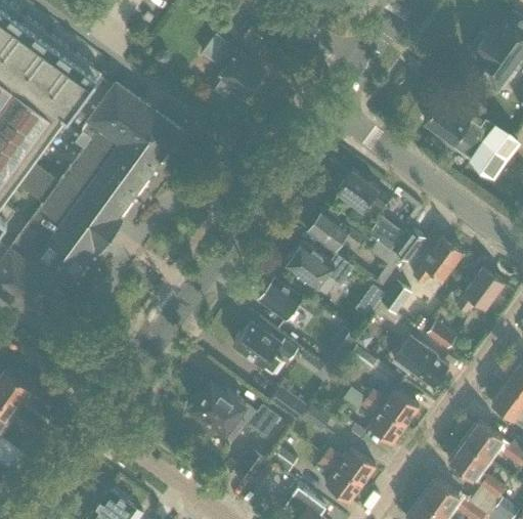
[(91,91),(102,76),(0,0),(0,234),(16,213),(2,204),(15,184),(44,206),(0,266),(0,293),(41,323),(66,291),(64,290),(95,249),(101,254),(114,238),(124,223),(118,218),(155,168),(180,132),(117,86),(105,101),(91,91)]
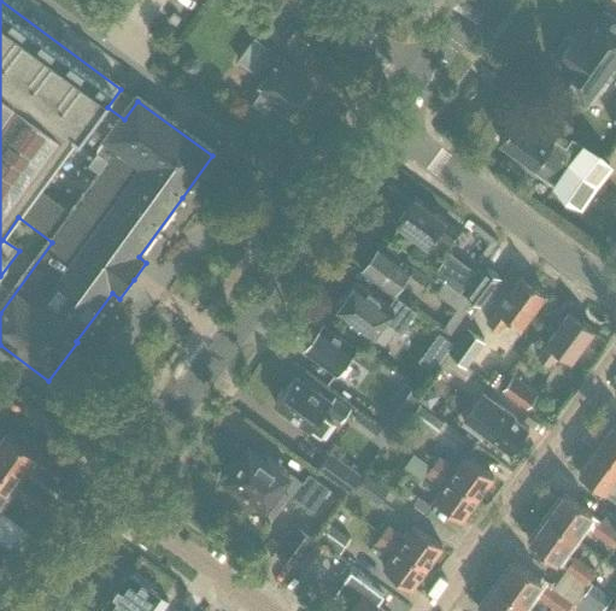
[(615,27),(605,19),(588,43),(579,36),(573,45),(569,41),(558,57),(562,59),(556,68),(567,75),(557,87),(586,107),(611,71),(615,74),(615,27)]
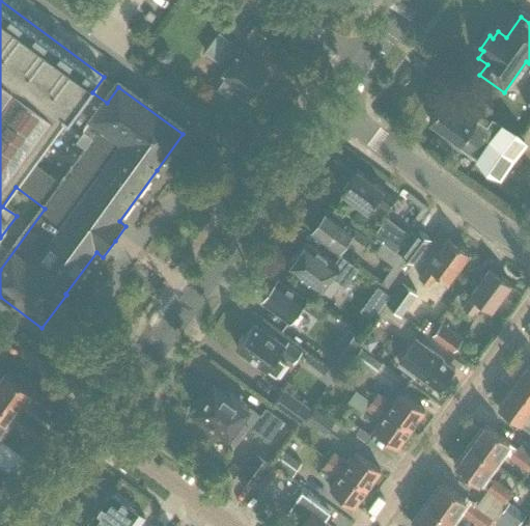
[(241,37),(251,45),(260,31),(250,24),(241,37)]
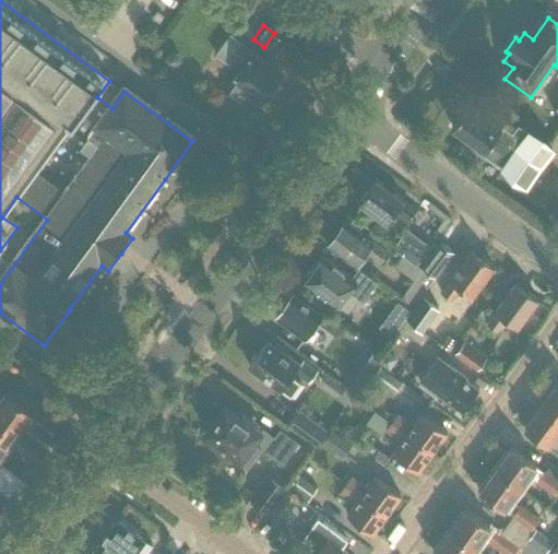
[(216,60),(232,71),(236,66),(239,68),(238,70),(244,74),(226,97),(244,110),(252,98),(263,107),(264,105),(268,107),(274,97),(271,95),(284,79),(263,63),(265,61),(248,48),(247,50),(232,38),(216,60)]
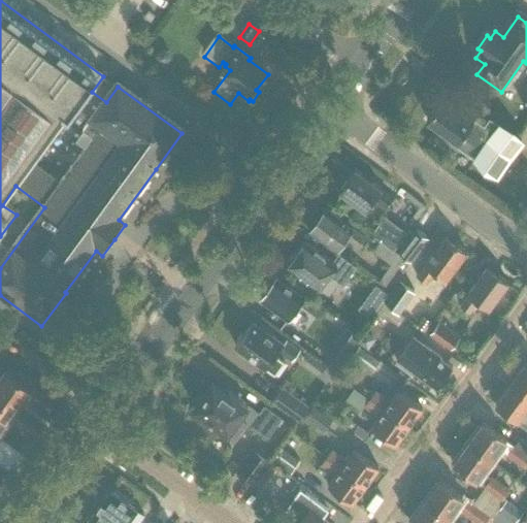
[(443,102),(428,124),(447,137),(443,140),(464,155),(466,152),(475,159),(472,163),(484,174),(499,183),(525,145),(515,133),(499,126),(498,128),(490,122),(485,130),(459,111),(458,113),(443,102)]
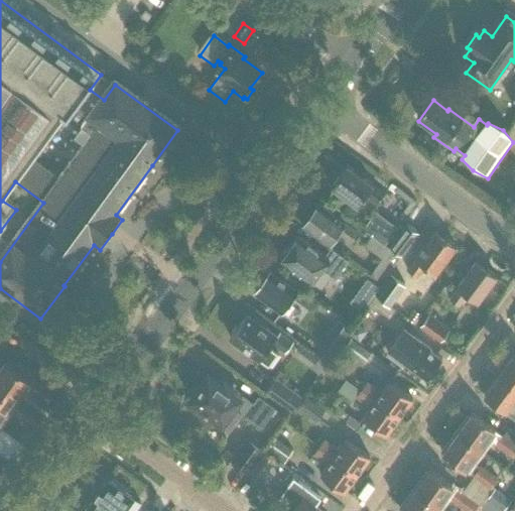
[(348,169),(333,190),(358,210),(366,200),(378,209),(386,198),(373,188),(374,188),(348,169)]
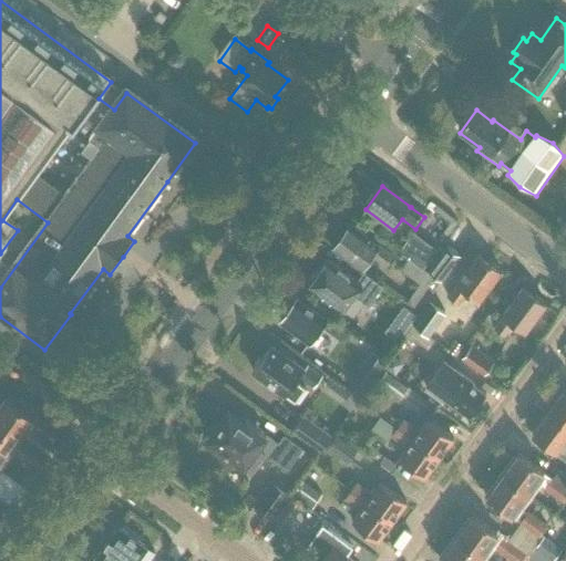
[(380,249),(351,228),(333,252),(362,273),(373,259),(389,271),(397,261),(380,249)]
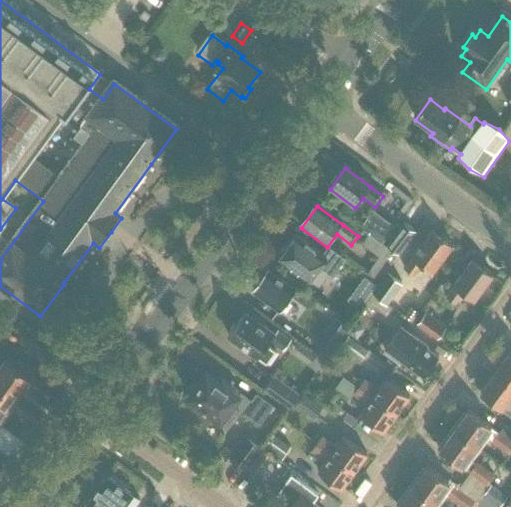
[(386,249),(399,258),(416,234),(404,225),(386,249)]
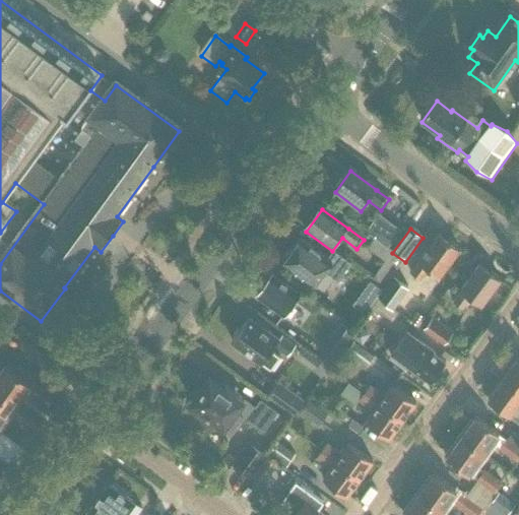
[(461,253),(440,237),(418,265),(419,266),(411,276),(422,283),(429,273),(440,280),(461,253)]
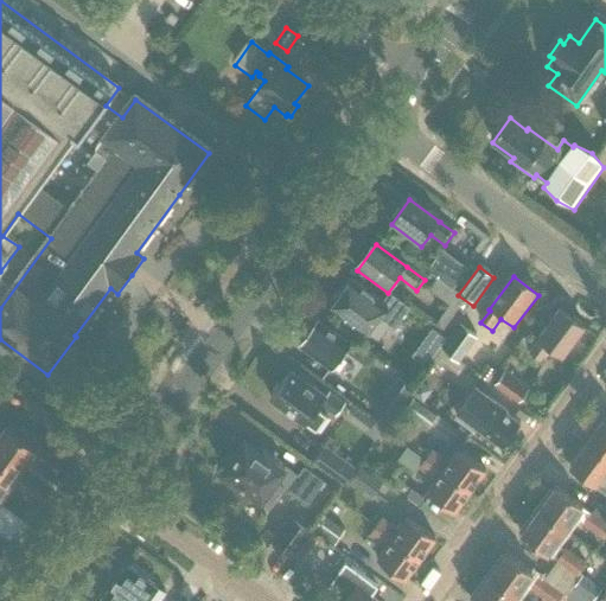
[(410,311),(390,295),(383,305),(352,282),(343,295),(338,296),(332,304),(333,308),(332,311),(368,337),(380,321),(395,332),(410,311)]
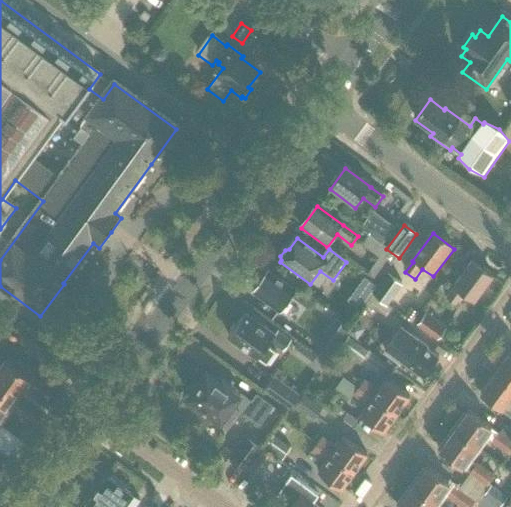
[(494,279),(473,263),(454,289),(455,290),(447,301),(456,308),(464,297),(474,304),(494,279)]
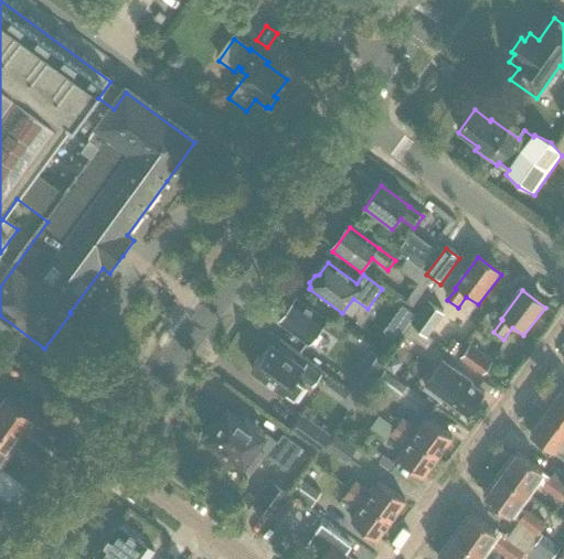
[(327,322),(297,300),(279,324),(309,346),(321,330),(340,344),(349,332),(330,319),(327,322)]
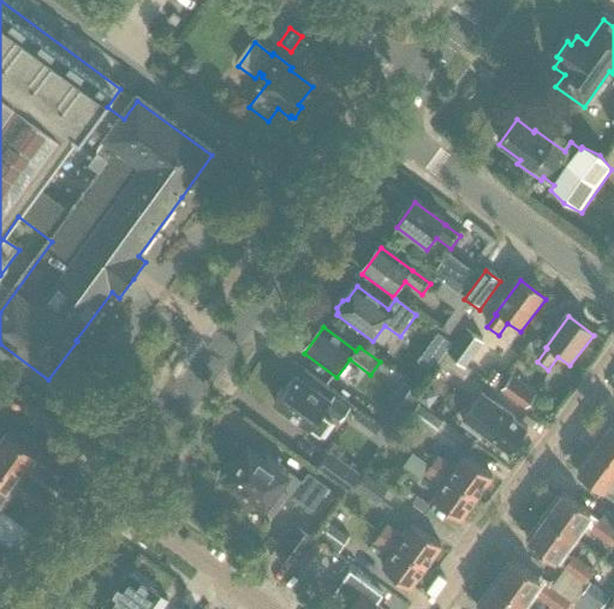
[(486,342),(468,329),(449,357),(468,369),(486,342)]
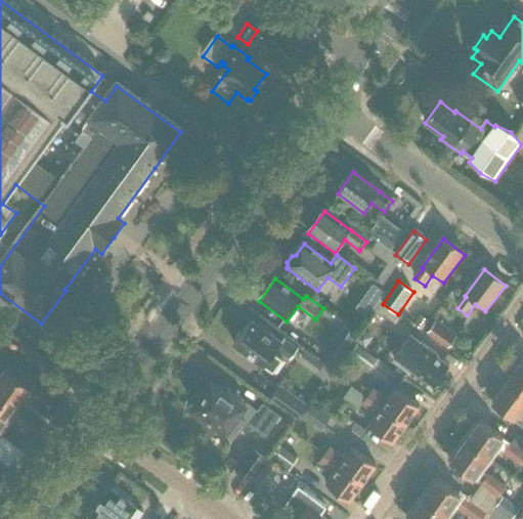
[(398,314),(383,304),(376,314),(396,329),(403,317),(398,314)]
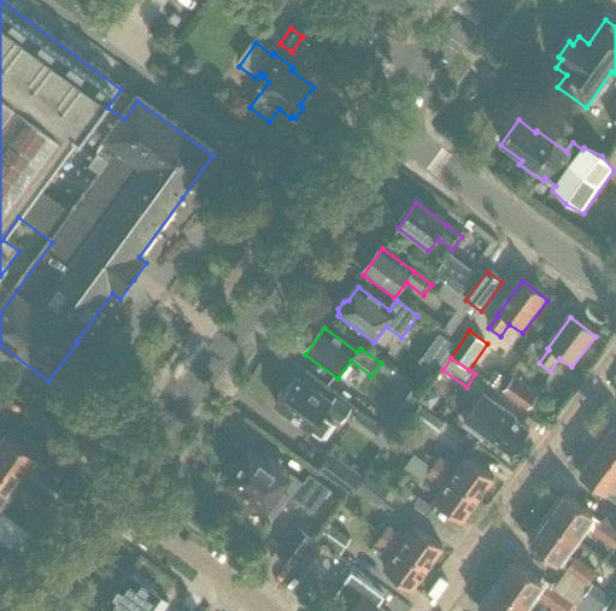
[(539,398),(514,381),(504,394),(528,412),(539,398)]
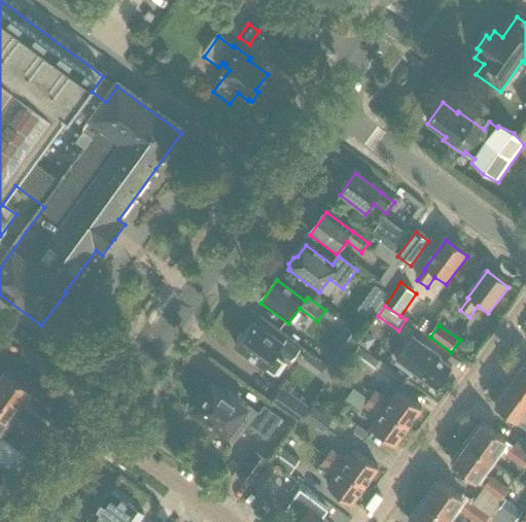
[(253,326),(236,349),(267,372),(268,372),(275,378),(285,363),(286,360),(292,364),(303,350),(295,345),(293,348),(287,344),(285,347),(274,339),(273,341),(253,326)]
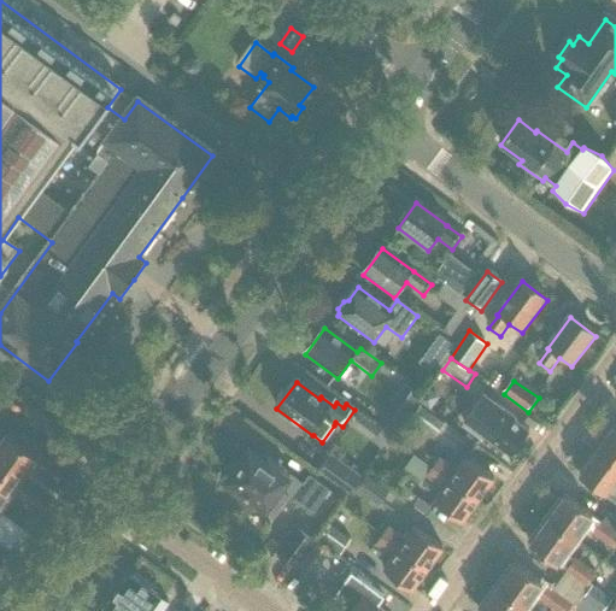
[(464,423),(512,459),(531,434),(516,423),(517,422),(484,398),(464,423)]
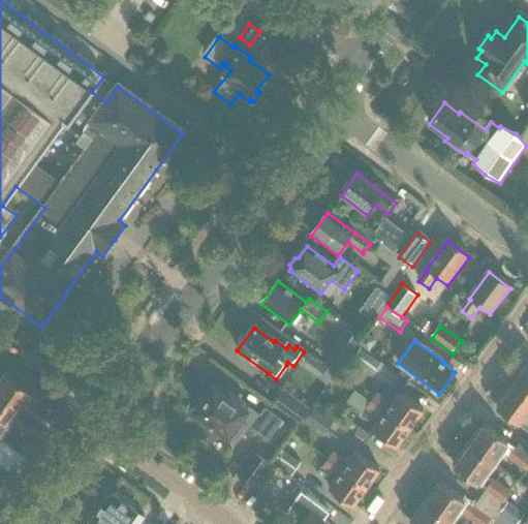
[(339,360),(318,344),(310,356),(331,371),(339,360)]
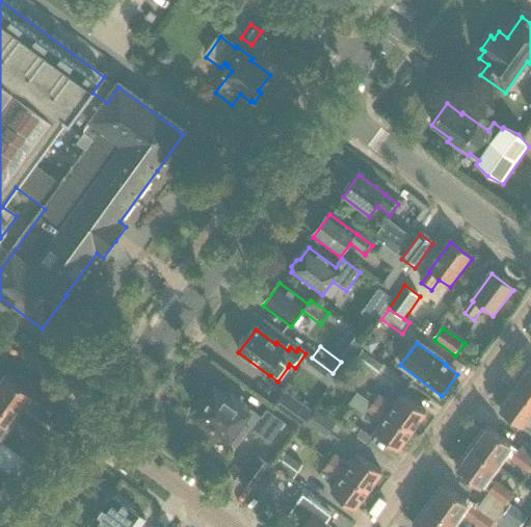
[(385,368),(364,353),(354,366),(376,380),(385,368)]
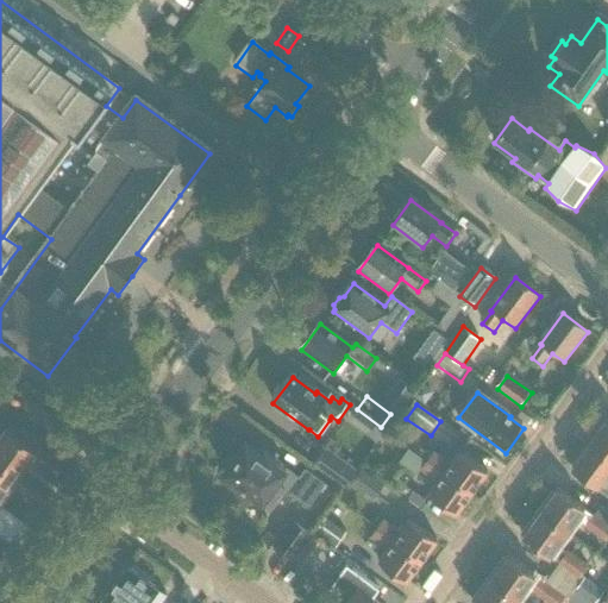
[(371,421),(355,409),(346,421),(363,434),(371,421)]
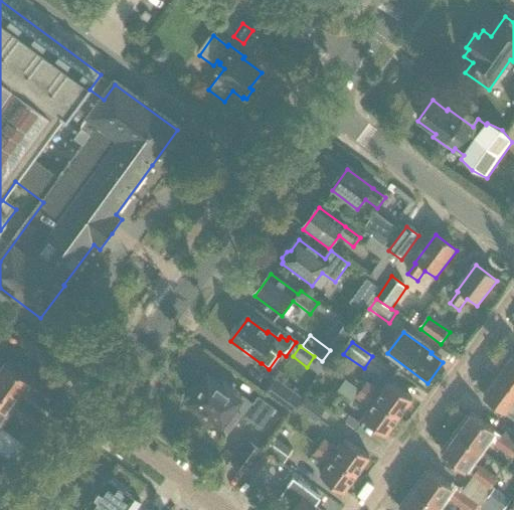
[(513,359),(499,378),(513,388),(513,359)]
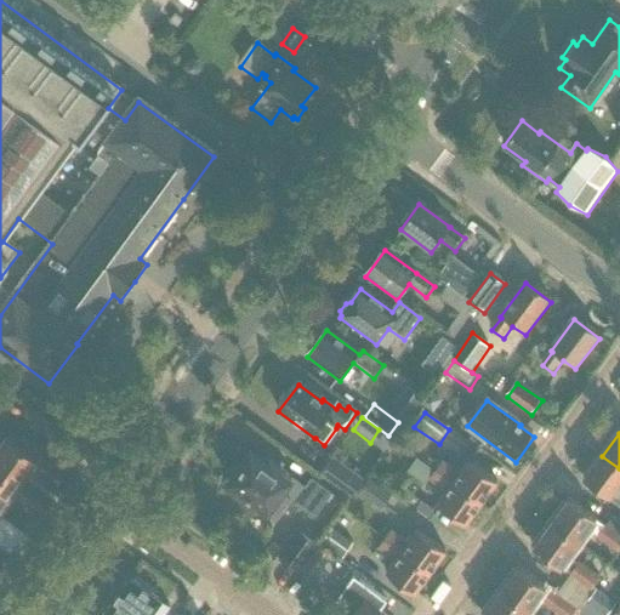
[(0,449),(0,476),(20,490),(40,462),(7,439),(0,449)]
